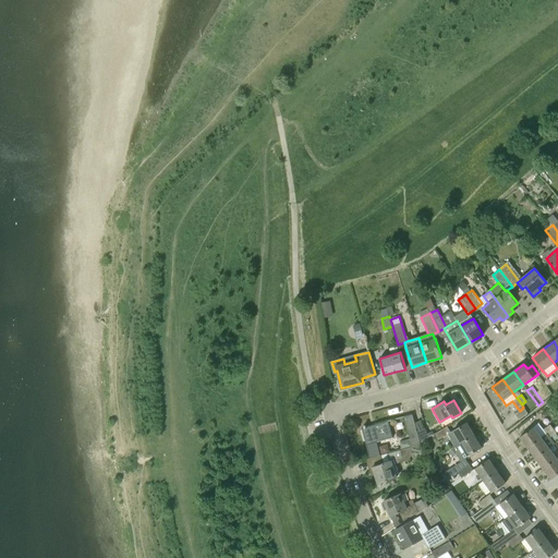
[(528,413),(523,408),(520,411),(516,414),(519,420),(528,413)]
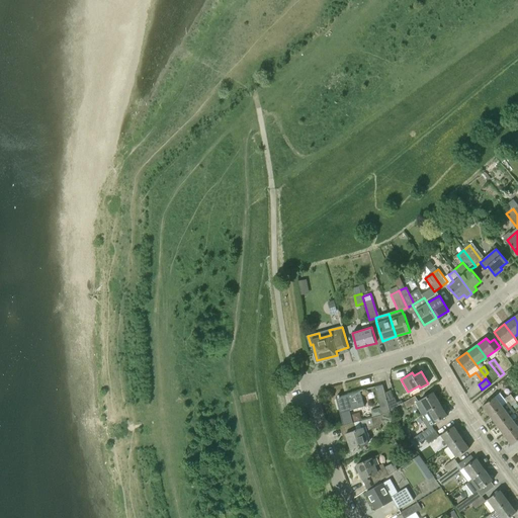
[(382,414),(391,412),(391,410),(385,393),(382,384),(381,384),(374,386),(382,414)]
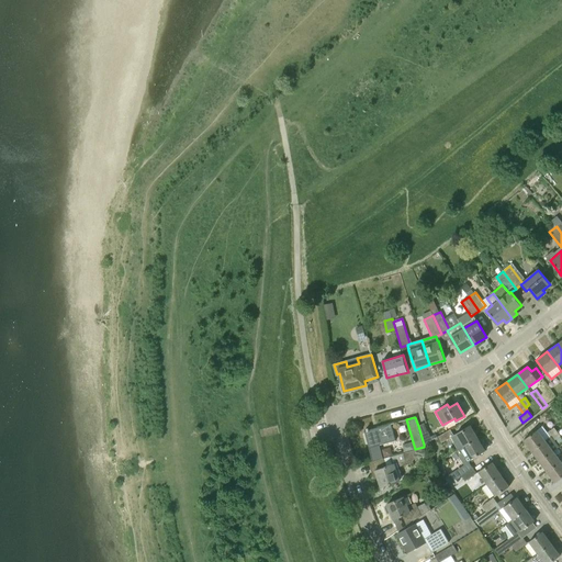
[(418,426),(424,445),(433,440),(424,423),(418,426)]
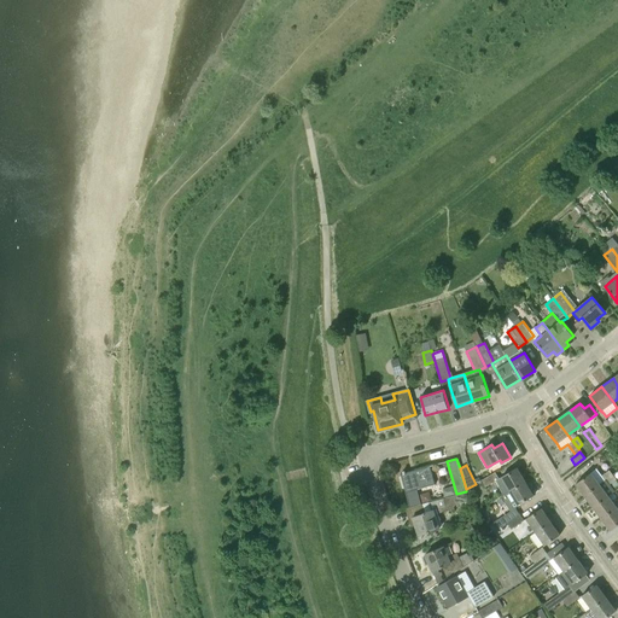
[(401,473),(406,493),(435,484),(430,466),(406,472),(404,471),(403,471),(403,473),(401,473)]
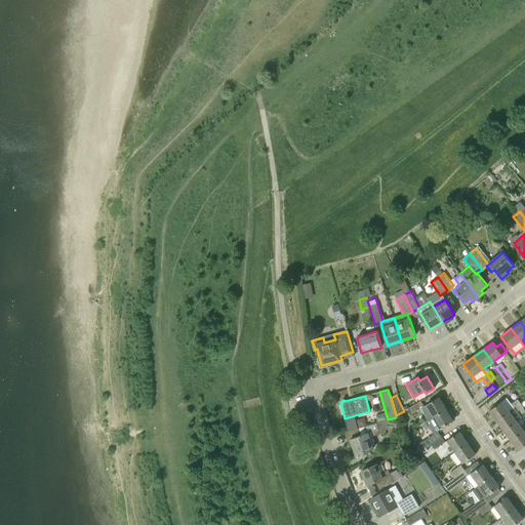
[(433,417),(446,409),(439,397),(426,405),(423,406),(420,401),(409,407),(412,413),(420,408),(428,420),(433,417)]
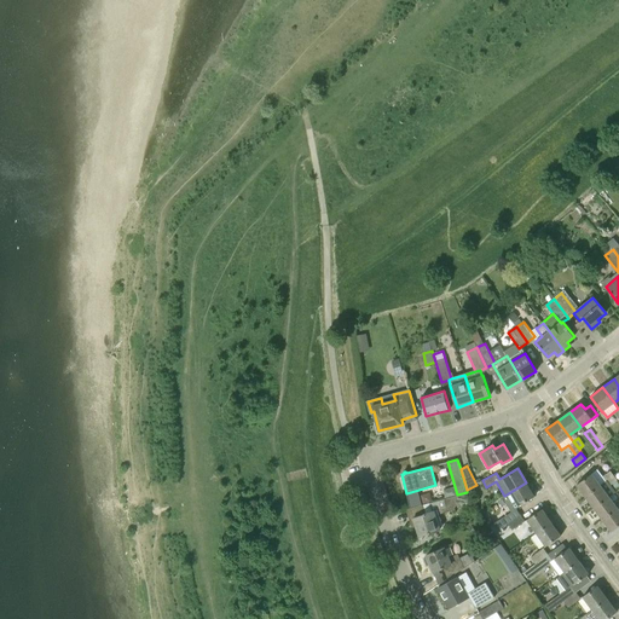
[(585,496),(601,485),(593,473),(577,485),(585,496)]
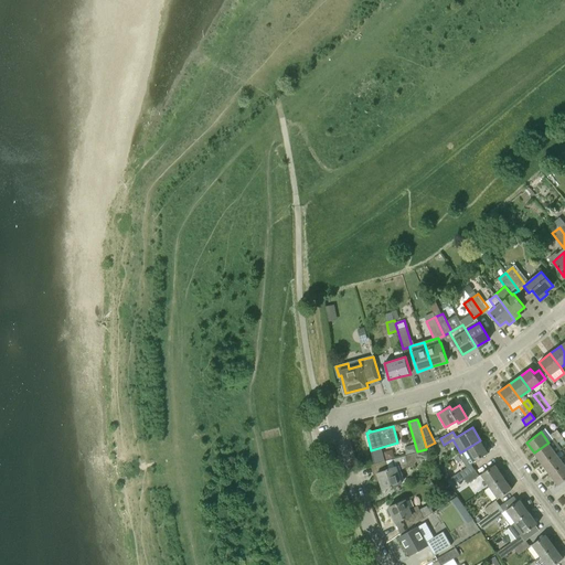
[(554,438),(557,443),(564,438),(561,434),(554,438)]
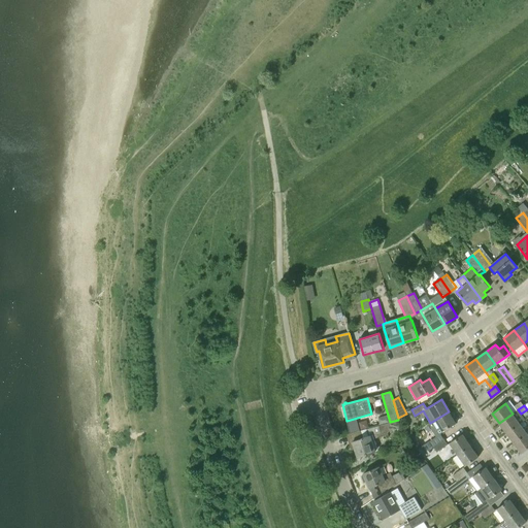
[(507,433),(521,423),(525,419),(521,414),(518,409),(513,414),(499,423),(507,433)]
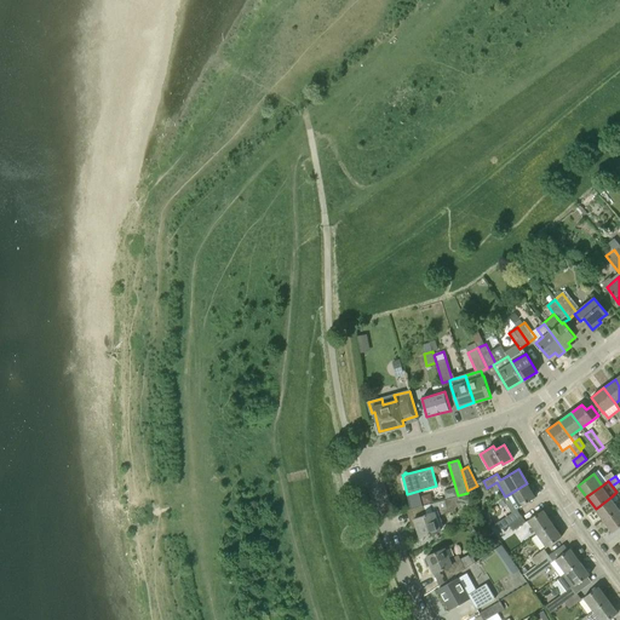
[(527,483),(511,493),(520,506),(535,497),(527,483)]
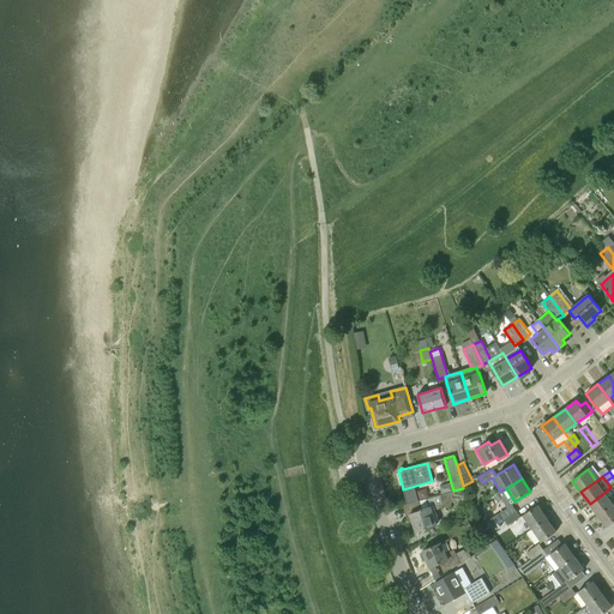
[(469,497),(463,488),(453,491),(421,500),(423,509),(407,515),(409,522),(413,521),(416,531),(439,524),(435,511),(451,506),(450,503),(462,499),(469,497)]
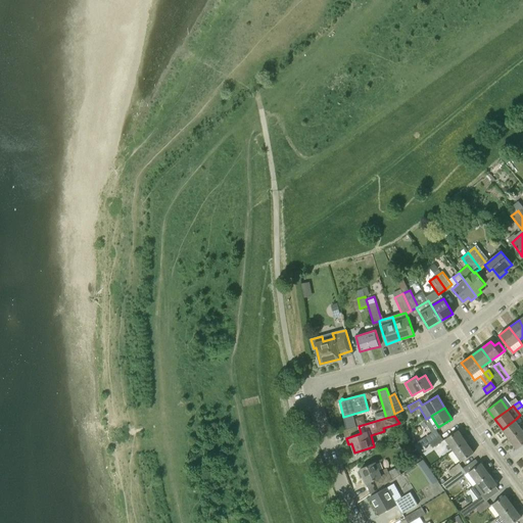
[(509,438),(522,429),(519,425),(516,419),(503,429),(509,438)]
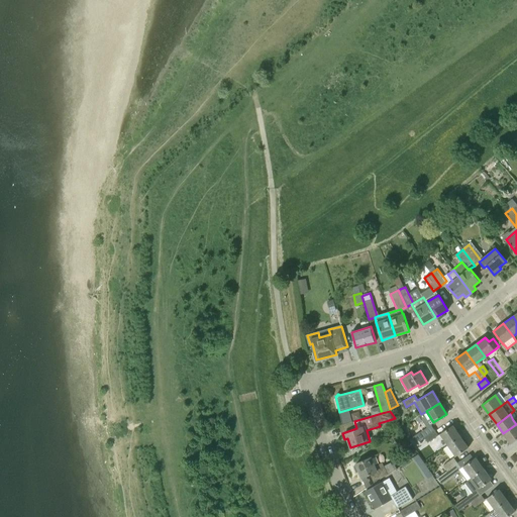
[(516,423),(516,424),(503,433),(511,443),(516,438),(516,423)]
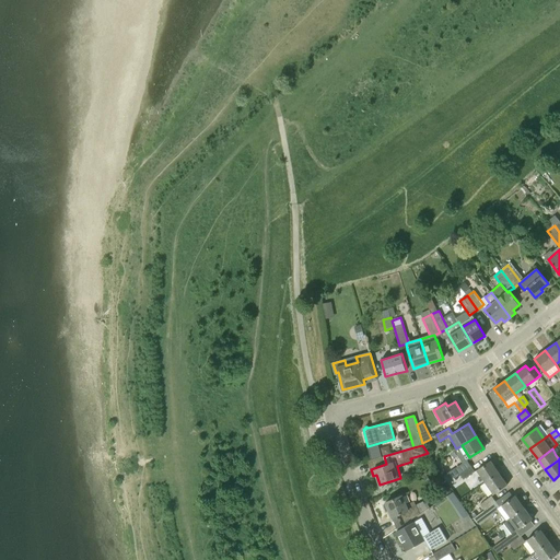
[(456,467),(459,474),(471,466),(467,459),(456,467)]
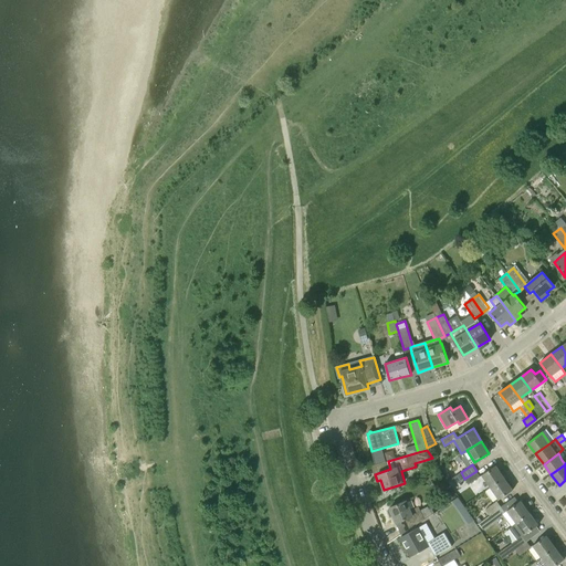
[(491,488),(504,478),(496,465),(482,474),(491,488)]
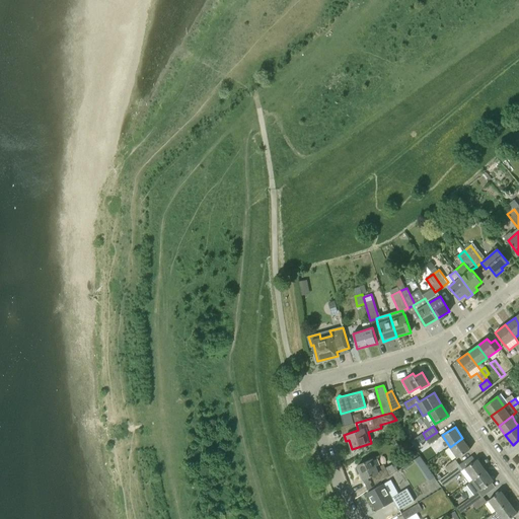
[(426,439),(430,444),(440,437),(437,432),(426,439)]
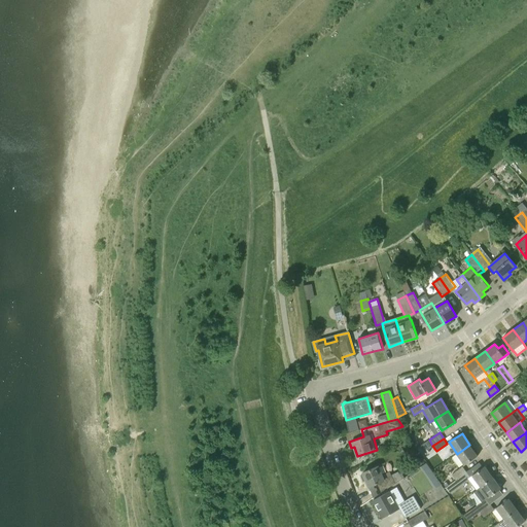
[(469,445),(457,454),(464,465),(478,456),(469,445)]
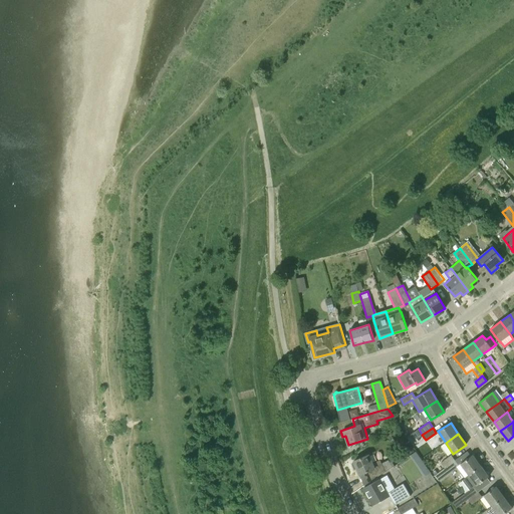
[(373,463),(369,454),(354,461),(359,475),(368,471),(372,480),(386,471),(396,465),(395,461),(390,463),(389,461),(381,463),(380,460),(373,463)]
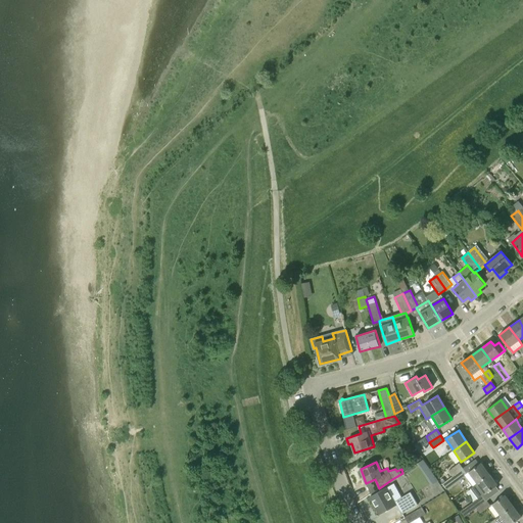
[(448,471),(453,476),(463,468),(459,463),(448,471)]
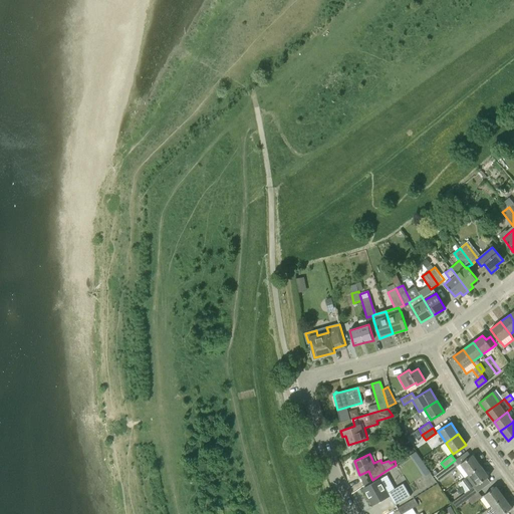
[(461,464),(459,465),(457,467),(464,478),(481,466),(473,455),(461,464)]
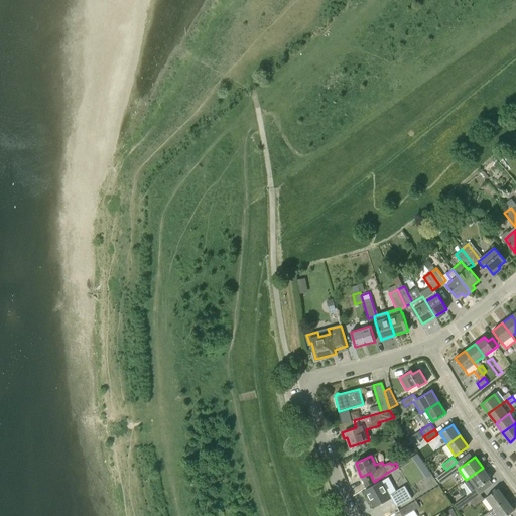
[(449,475),(459,469),(461,467),(457,462),(446,470),(447,471),(449,475)]
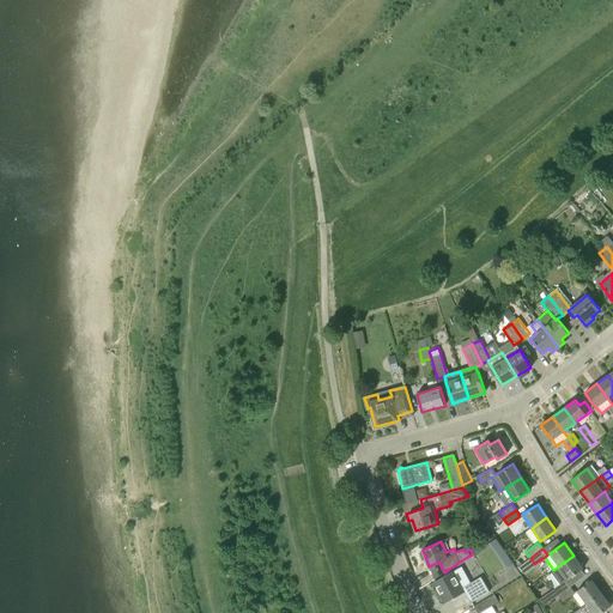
[(583,569),(574,556),(553,570),(550,572),(559,584),(566,581),(568,578),(568,580),(583,569)]
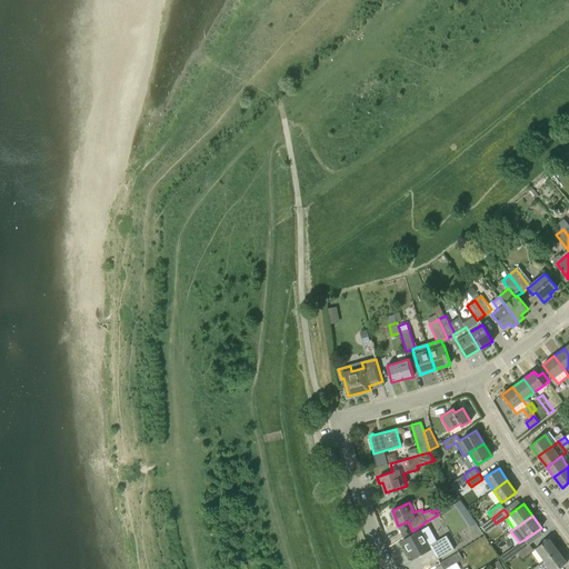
[(421,531),(403,541),(415,560),(432,550),(439,560),(457,550),(448,537),(431,547),(421,531)]
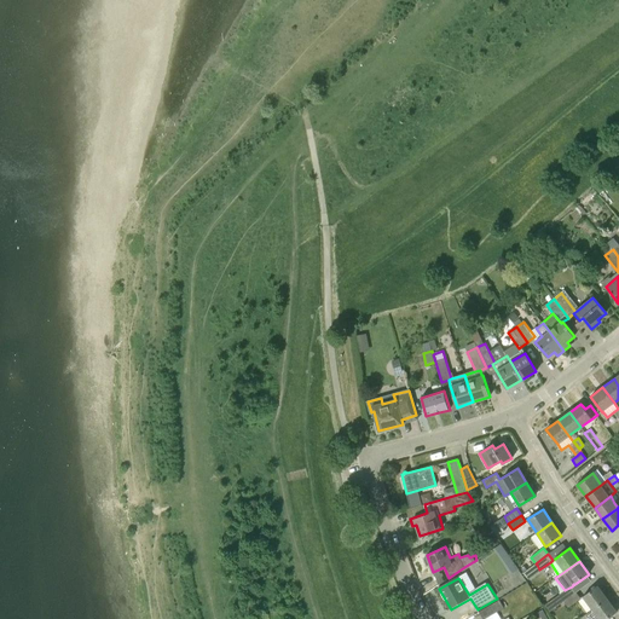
[(593,609),(607,599),(597,585),(583,596),(593,609)]
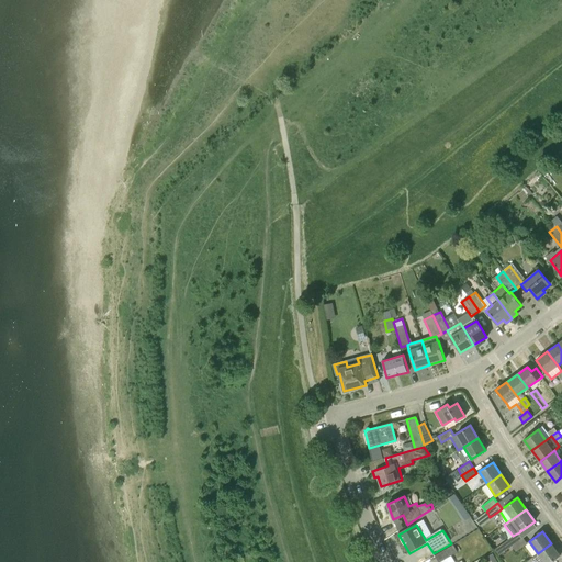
[(508,549),(512,546),(523,538),(519,532),(513,536),(504,543),(508,549)]
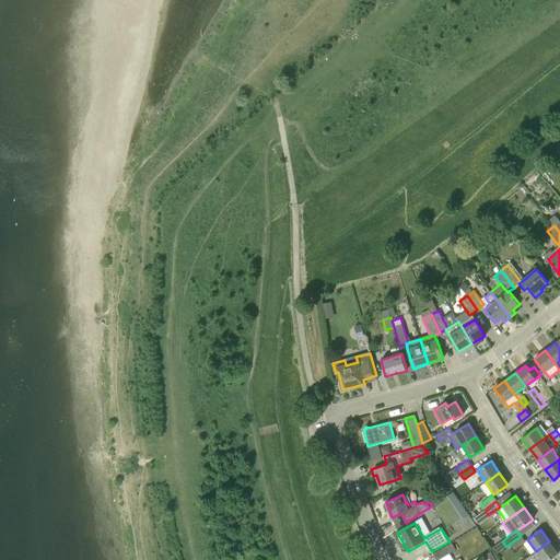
[(510,544),(514,549),(525,541),(521,536),(510,544)]
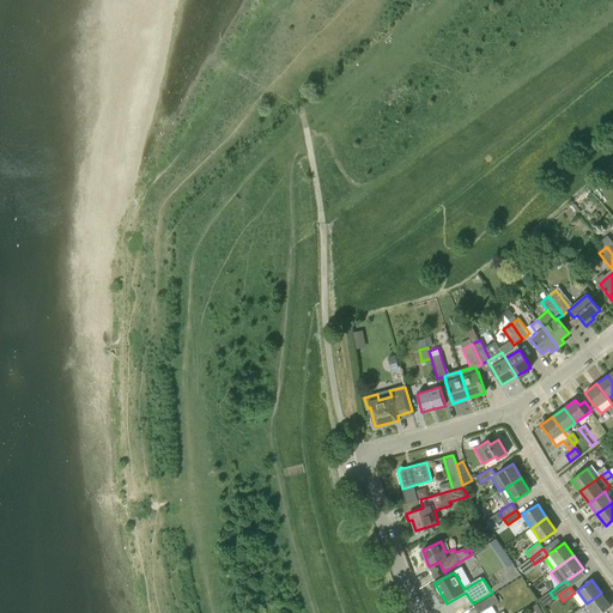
[(580,612),(582,612),(601,612),(611,606),(601,593),(587,604),(575,612),(580,612)]
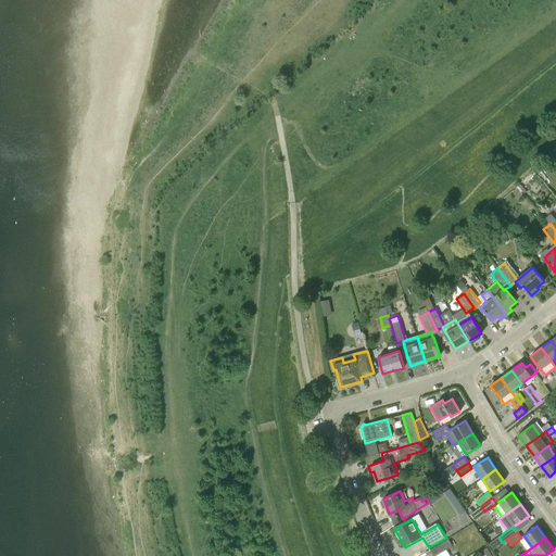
[(430,550),(433,555),(434,555),(453,545),(449,539),(430,550)]
